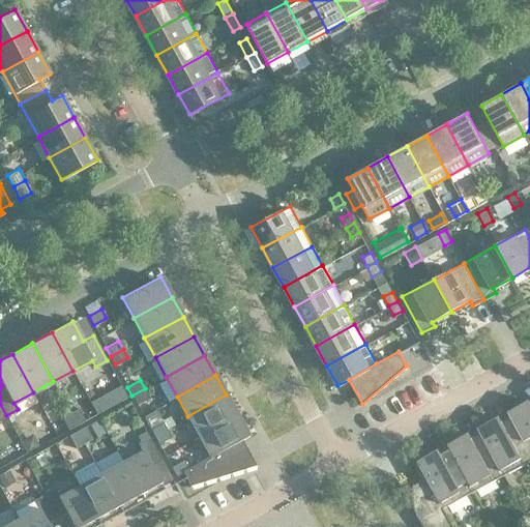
[(126,397),(120,385),(106,392),(112,405),(126,397)]
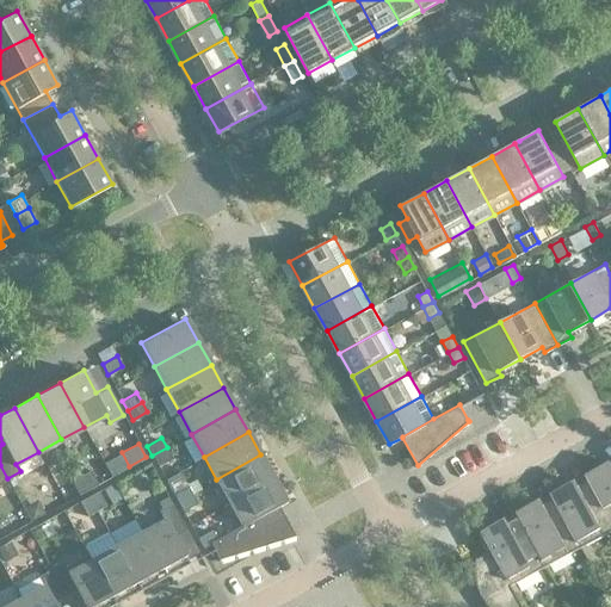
[(172,457),(167,447),(152,456),(158,465),(172,457)]
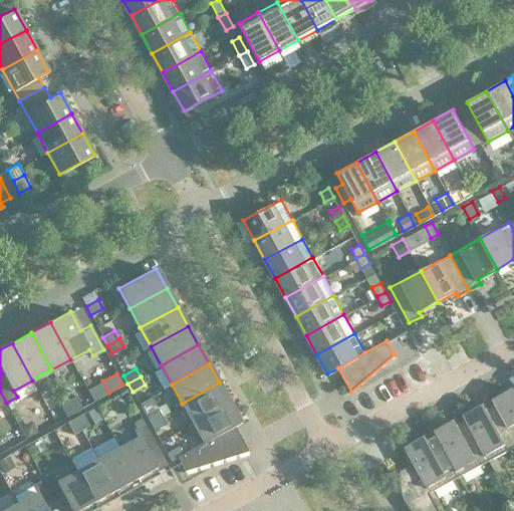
[(229,402),(219,382),(182,404),(192,423),(229,402)]
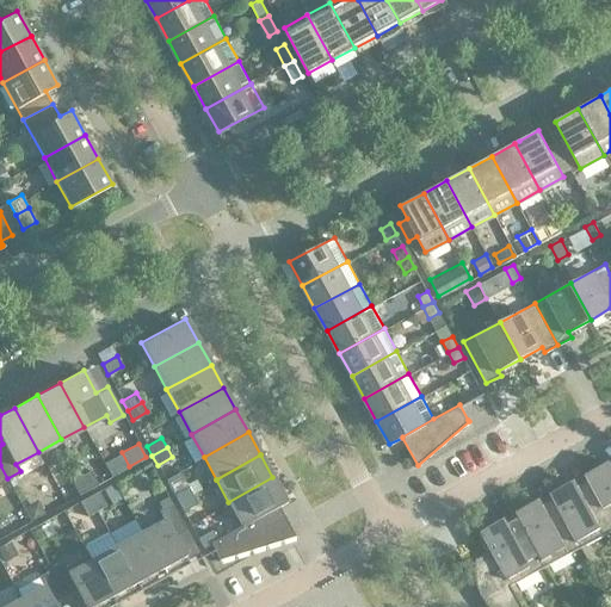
[(610,465),(603,470),(599,465),(585,474),(587,478),(588,478),(610,519),(610,465)]
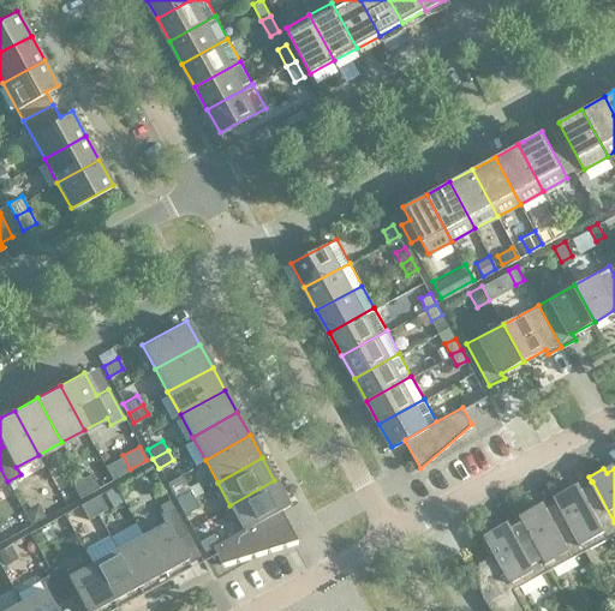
[(90,472),(81,478),(89,492),(99,486),(90,472)]
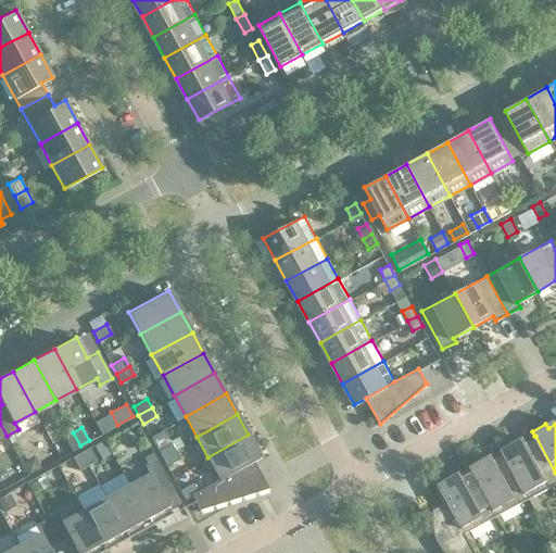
[(80,445),(73,432),(64,437),(72,450),(80,445)]
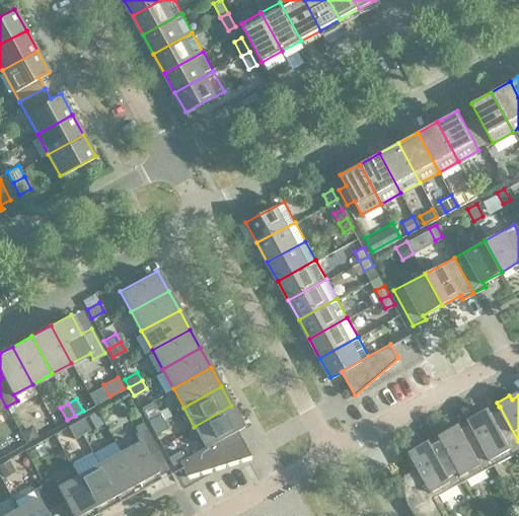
[(242,426),(231,406),(194,427),(205,445),(205,446),(231,432),(242,426)]
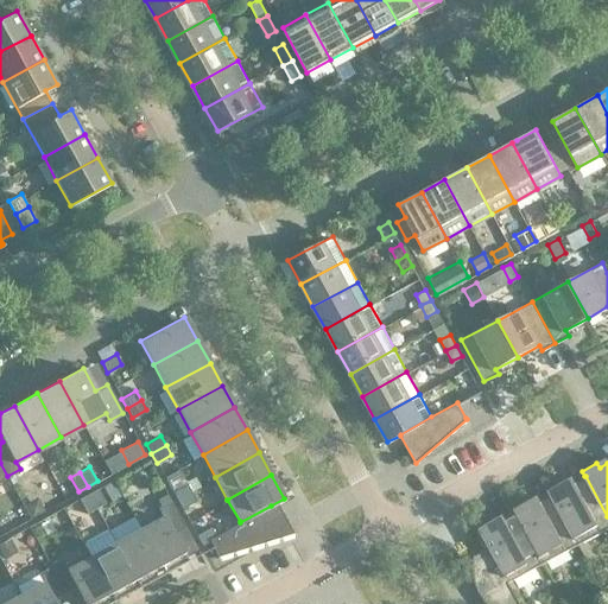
[(607,516),(586,476),(584,476),(564,487),(562,482),(546,490),(550,495),(551,495),(577,544),(607,526),(607,516)]
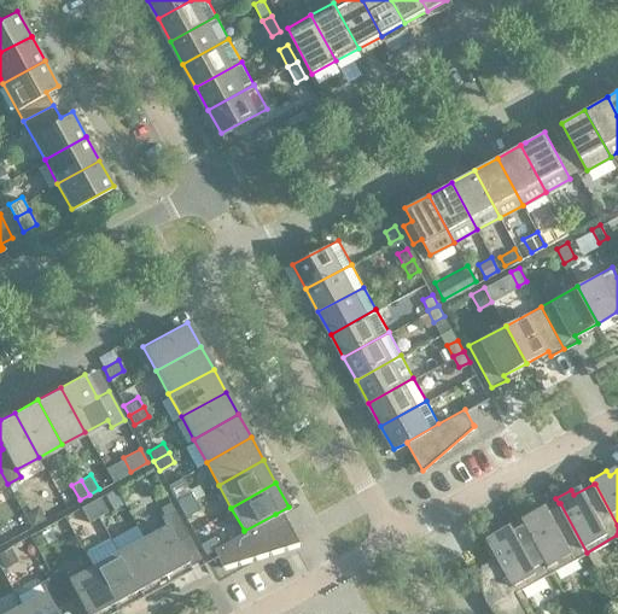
[(188,489),(174,497),(179,507),(193,498),(188,489)]
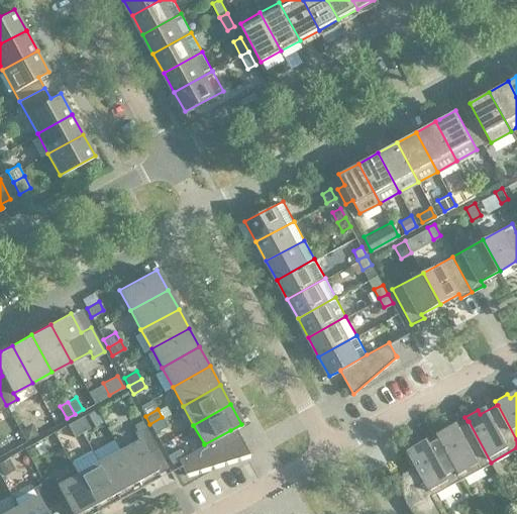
[(89,427),(83,415),(75,419),(82,432),(89,427)]
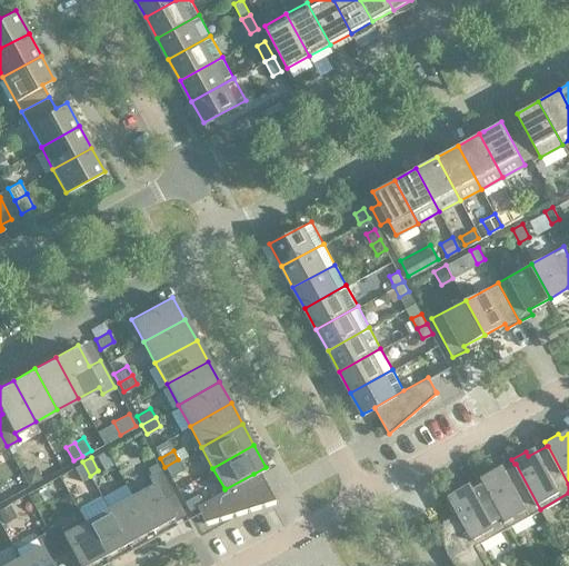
[(183,468),(178,459),(165,467),(170,476),(183,468)]
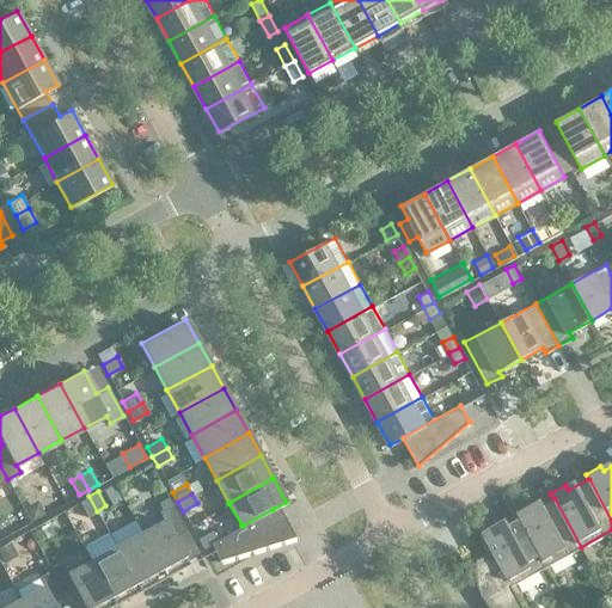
[(97,511),(89,496),(79,502),(87,516),(97,511)]
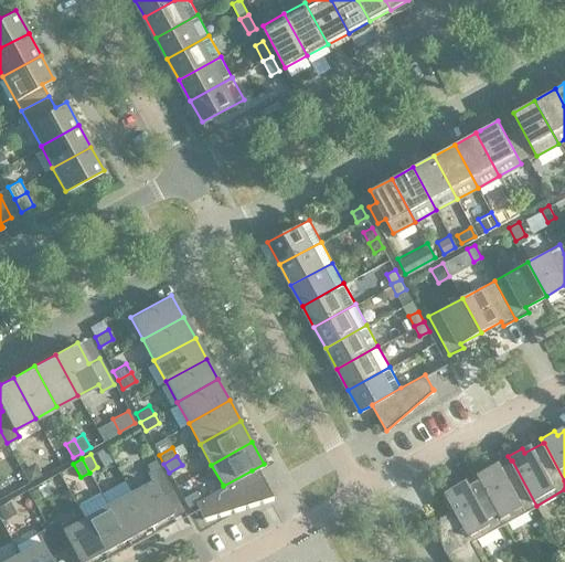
[(512,460),(511,460),(492,470),(490,466),(476,474),(479,478),(480,478),(504,523),(536,506),(512,460)]
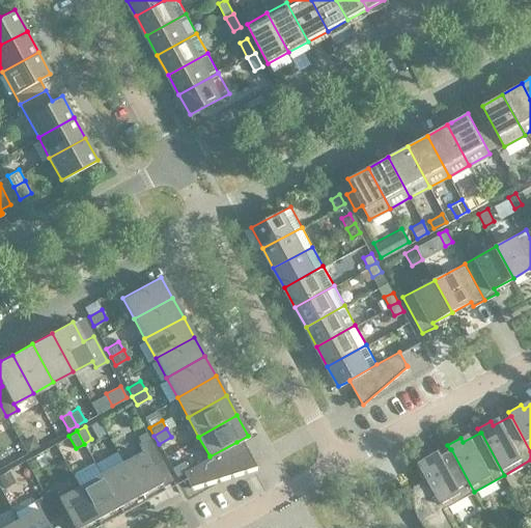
[(26,452),(38,445),(33,436),(29,435),(20,440),(26,452)]
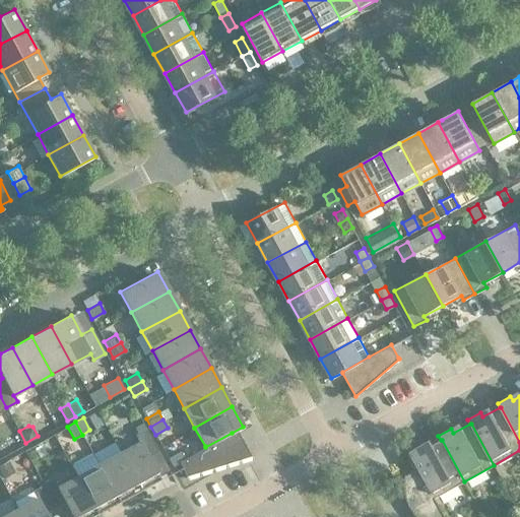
[(157,450),(145,427),(134,434),(138,442),(120,452),(140,490),(160,479),(147,455),(157,450)]
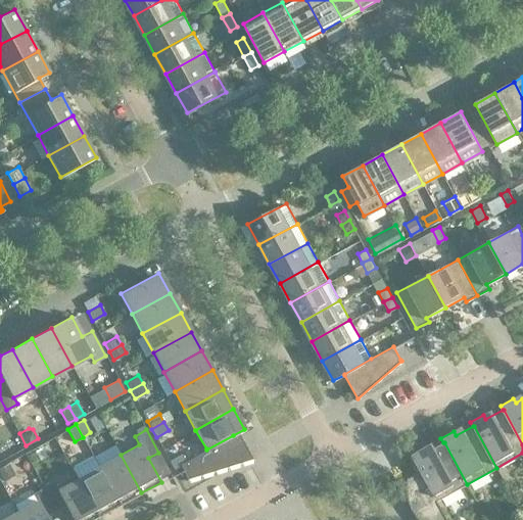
[(206,450),(206,448),(185,461),(185,462),(180,465),(182,469),(181,470),(181,471),(183,470),(187,477),(186,477),(186,479),(246,460),(233,435),(206,450)]
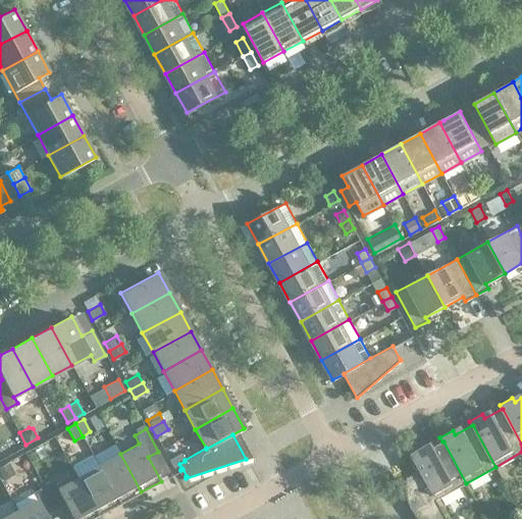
[(444,442),(442,442),(425,451),(423,447),(410,454),(419,470),(436,500),(466,483),(444,442)]
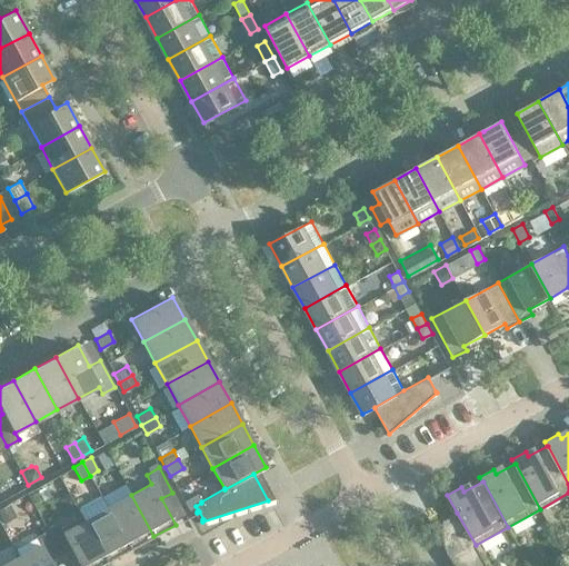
[(108,508),(126,543),(132,539),(136,546),(153,536),(131,495),(130,495),(125,484),(101,496),(108,508)]
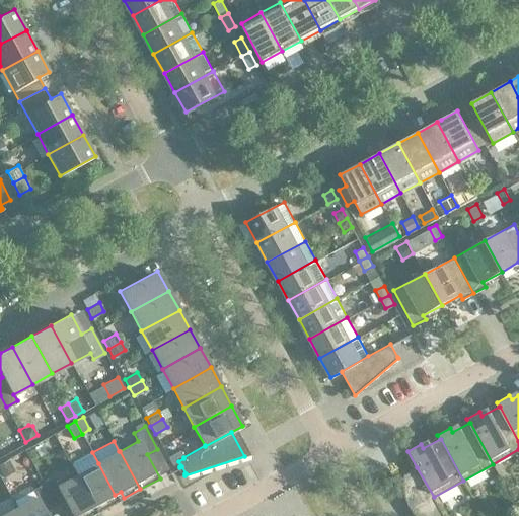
[(171,464),(178,461),(183,458),(183,457),(179,449),(167,456),(171,464)]
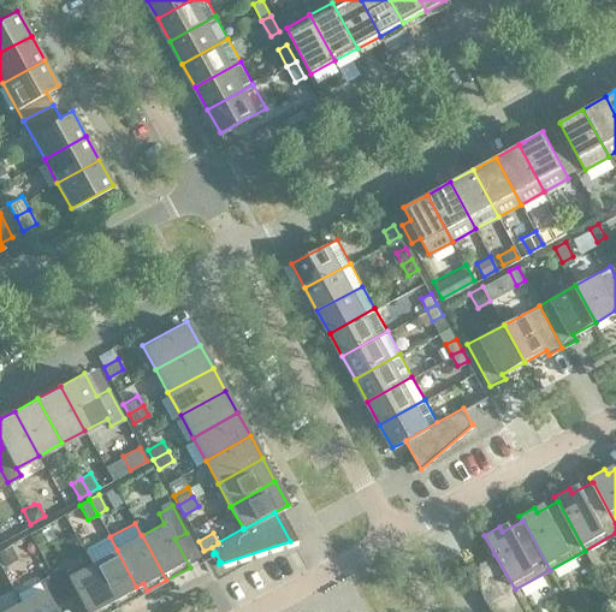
[(0,559),(4,566),(18,558),(10,544),(0,548),(0,559)]
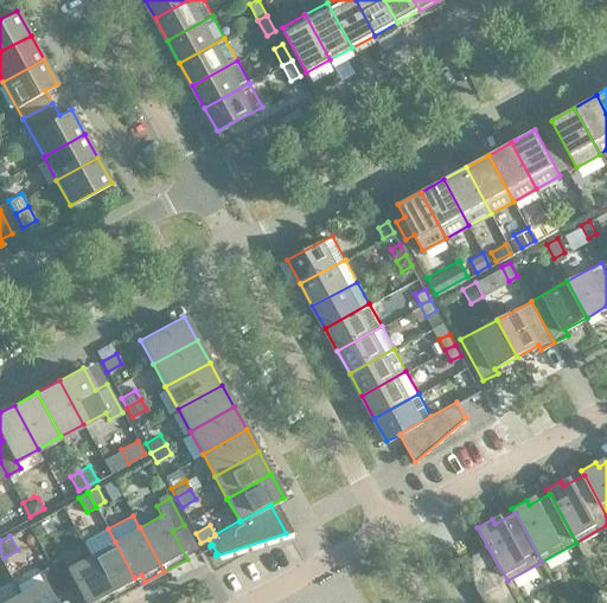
[(134,578),(115,541),(90,555),(114,598),(133,589),(128,582),(134,578)]
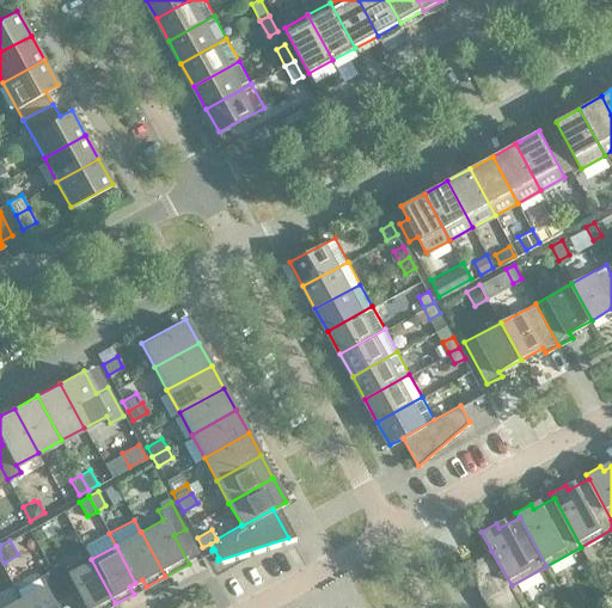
[(491,551),(477,558),(476,558),(475,567),(476,577),(478,587),(482,596),(484,594),(489,603),(488,605),(490,607),(522,607),(512,585),(491,551)]
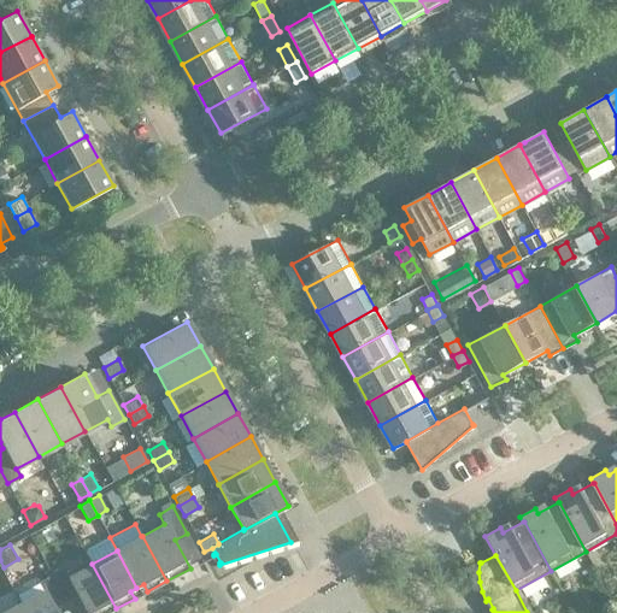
[(107,612),(116,608),(92,564),(69,577),(63,566),(50,573),(65,600),(76,594),(86,612),(107,612)]
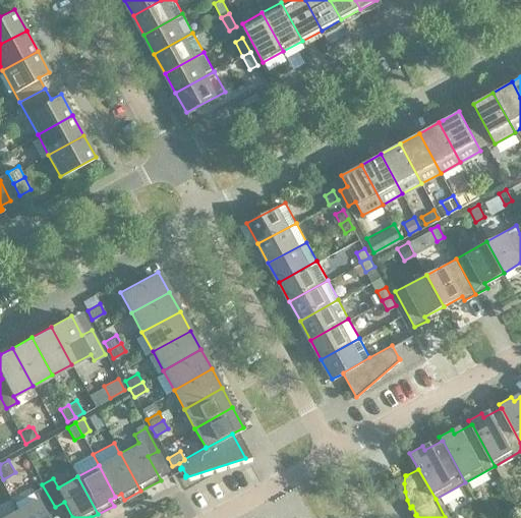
[(55,507),(42,484),(32,491),(36,499),(17,509),(21,517),(48,517),(45,513),(55,507)]
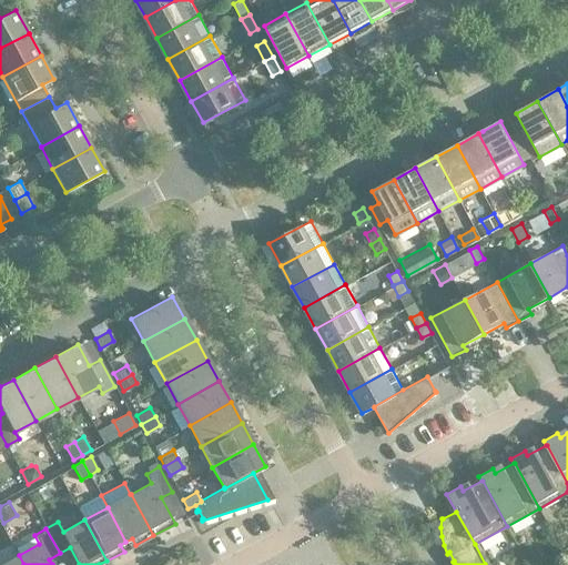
[(23,564),(19,555),(0,564),(23,564)]
